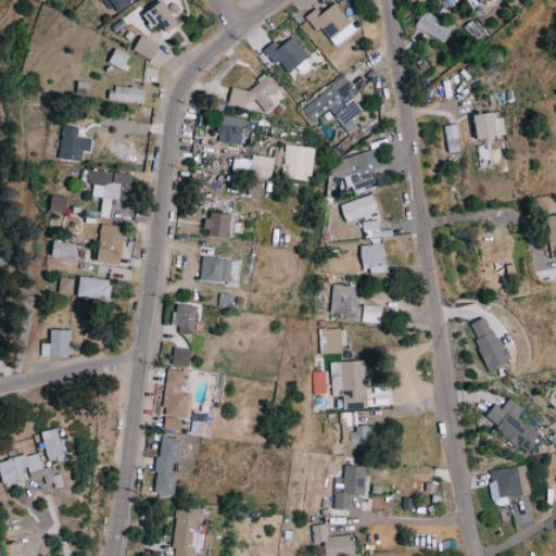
[(134,0),(103,0),(115,14),(134,0)]
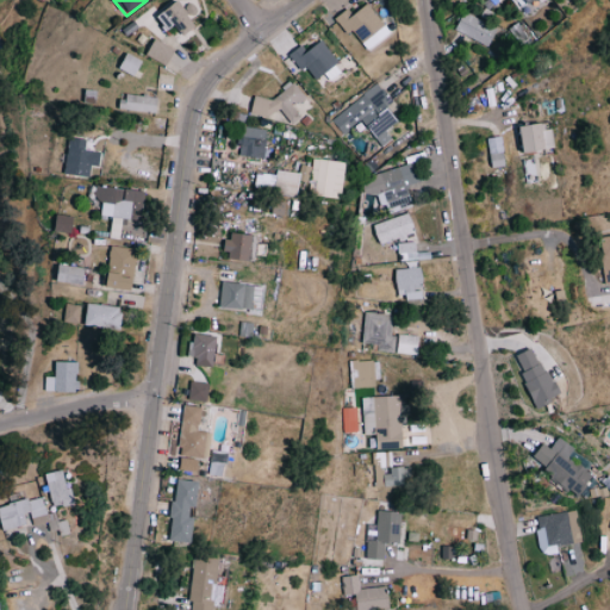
[(187,13),(180,1),(157,17),(167,31),(175,25),(182,36),(197,26),(187,13)]
